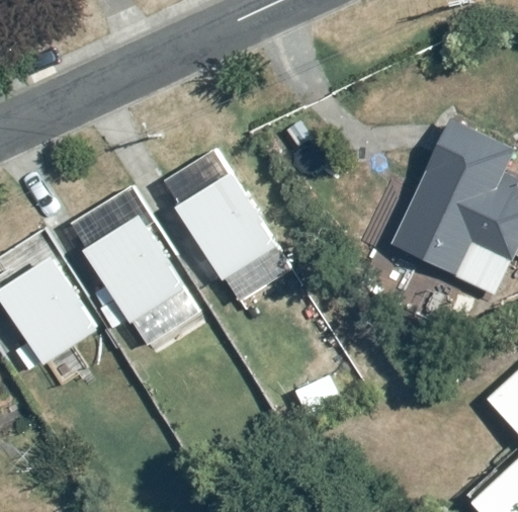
[(517,155),(517,145),(448,115),(392,246),(502,292),(516,259),(517,260),(517,207),(499,199),(517,155)]
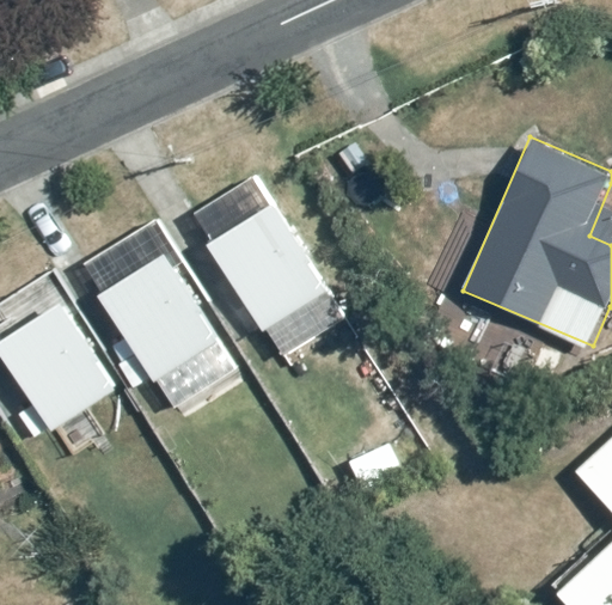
[(277,197),(204,245),(265,338),(338,291),(277,197)]
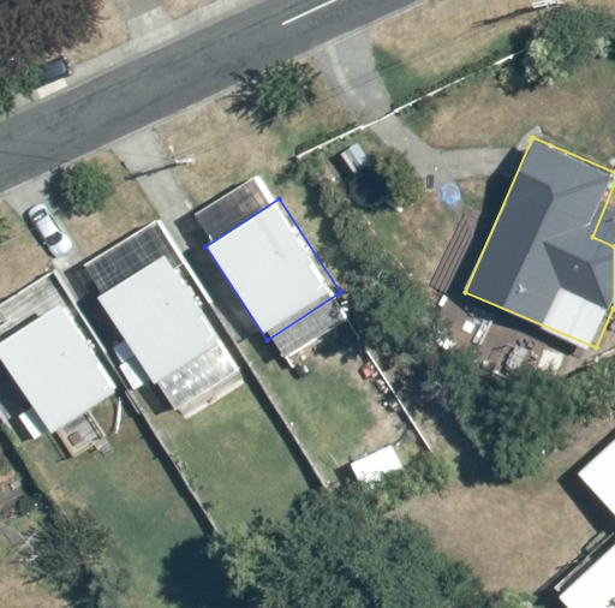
[(120,285),(100,296),(145,385),(219,346),(161,237),(108,263),(120,285)]
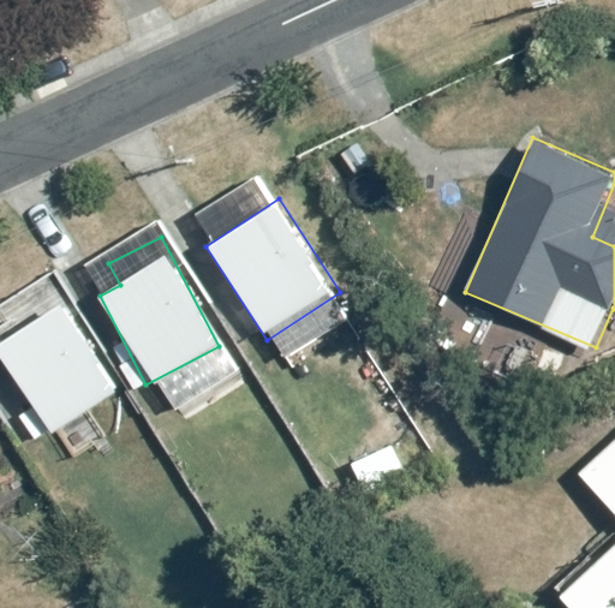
[(65,300),(0,341),(0,357),(48,434),(120,388),(65,300)]
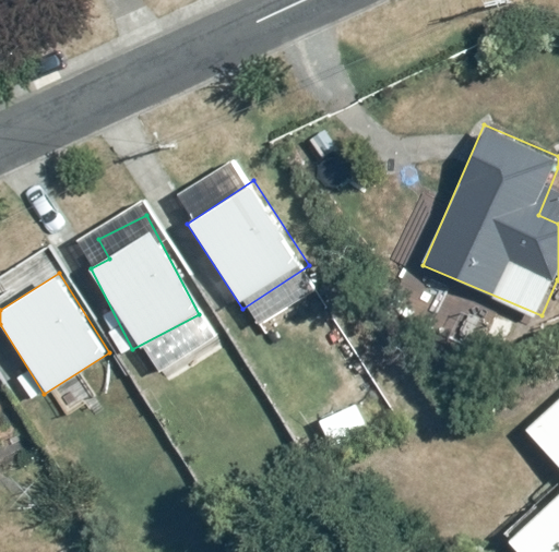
[(558,551),(558,396),(524,431),(558,469),(558,486),(499,540),(509,551),(558,551)]
